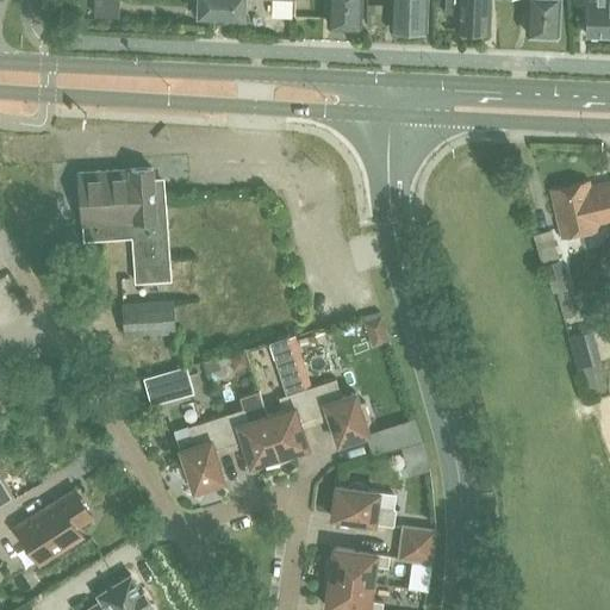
[(246,0),(200,0),(197,0),(195,14),(200,14),(199,17),(246,19),(246,0)]
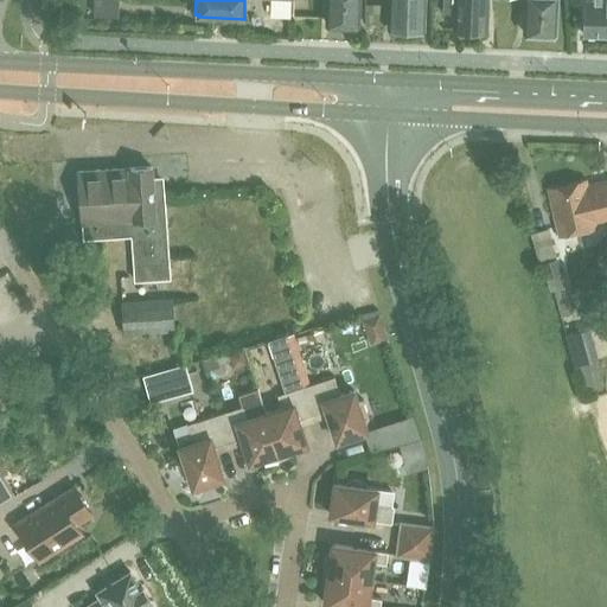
[(270,0),(270,17),(291,18),(291,0),(270,0)]
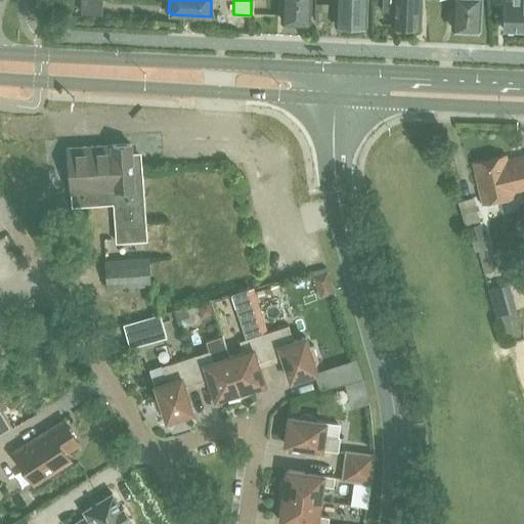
[(282,0),(282,20),(311,22),(312,0),(282,0)]
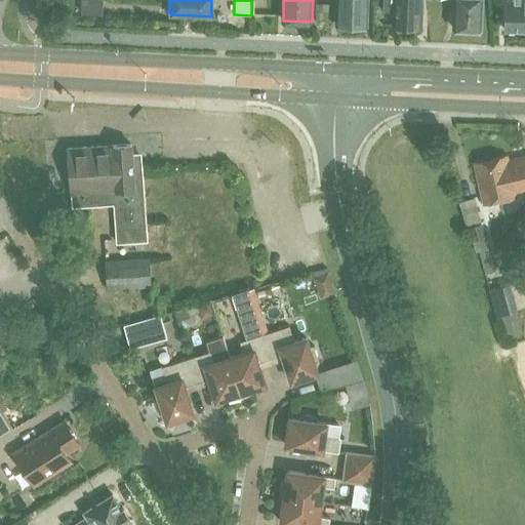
[(368,0),(337,0),(337,23),(368,24),(368,0)]
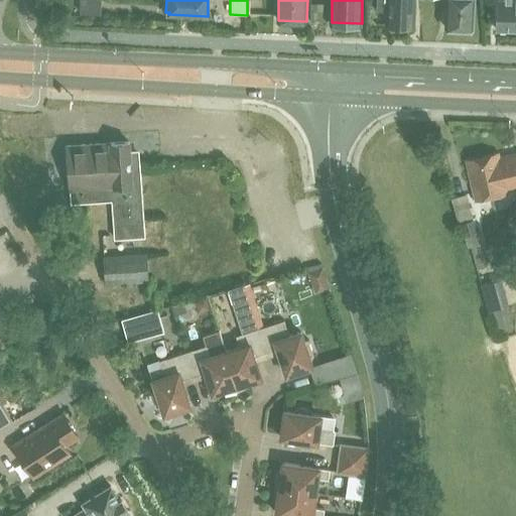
[(377,0),(377,10),(387,11),(387,24),(416,25),(416,0),(377,0)]
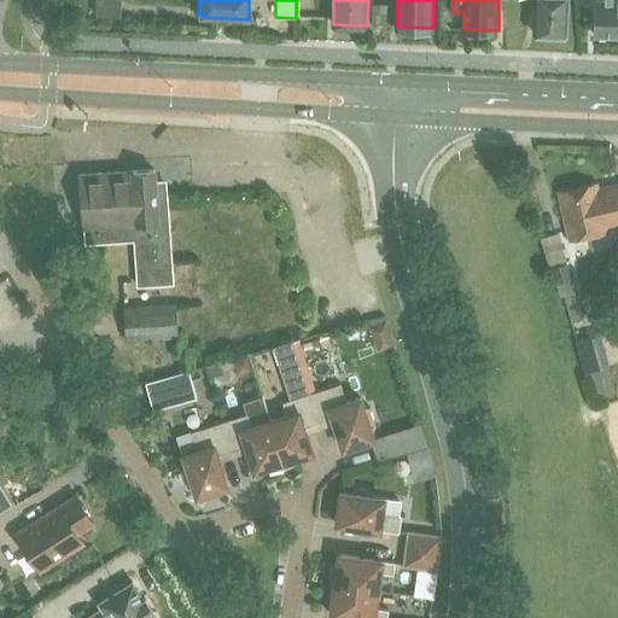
[(535,0),(534,33),(567,34),(569,0),(535,0)]
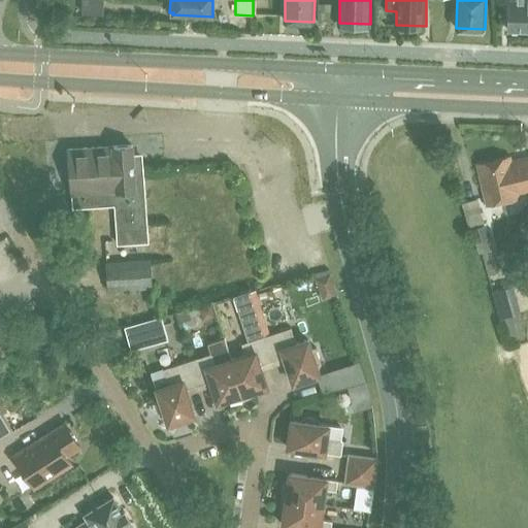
[(527,0),(515,0),(512,0),(509,0),(508,31),(527,31),(527,0)]
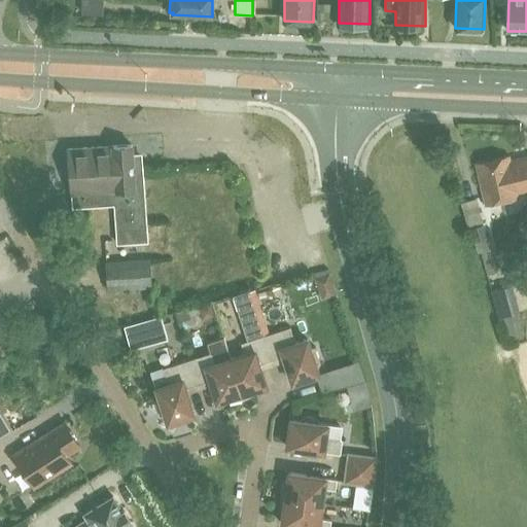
[(255,2),(255,13),(268,13),(267,2),(255,2)]
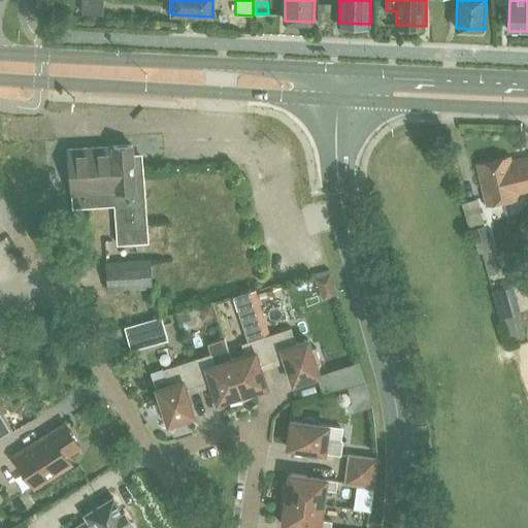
[(156,151),(127,150),(126,164),(124,164),(121,164),(119,186),(122,186),(121,200),(134,201),(133,213),(155,216),(158,169),(154,169),(156,151)]
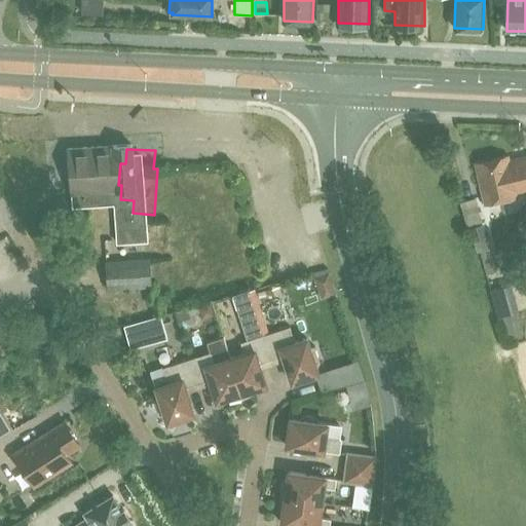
[(112,151),(74,153),(75,166),(113,164),(112,151)]
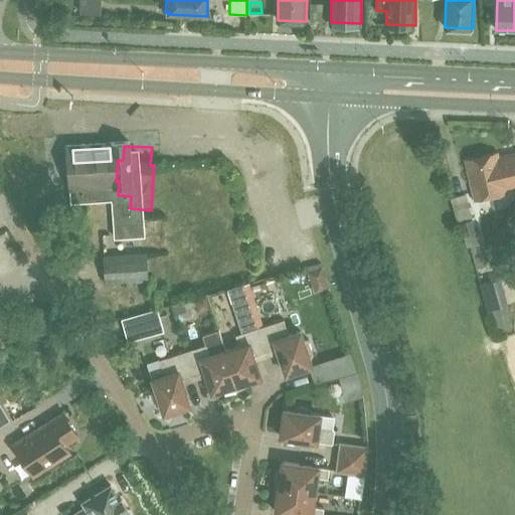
[(514,185),(514,153),(500,156),(499,151),(466,159),(475,200),(508,193),(507,187),(514,185)]
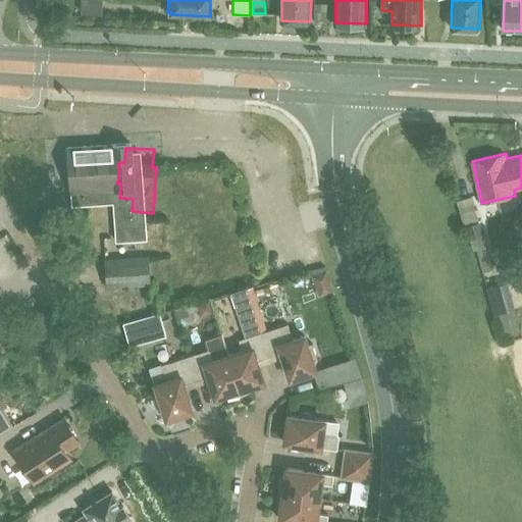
[(482,233),(479,222),(467,225),(474,250),(477,249),(483,272),(493,269),(487,247),(488,247),(485,233),(485,232),(482,233)]
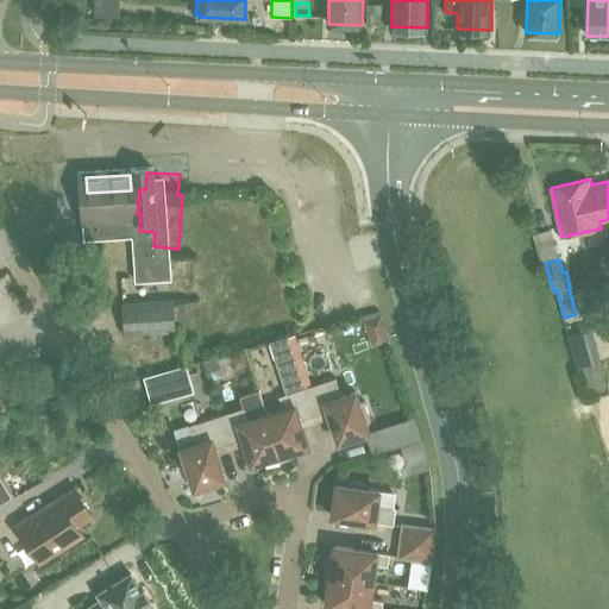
[(125,336),(176,332),(174,299),(123,302),(125,336)]
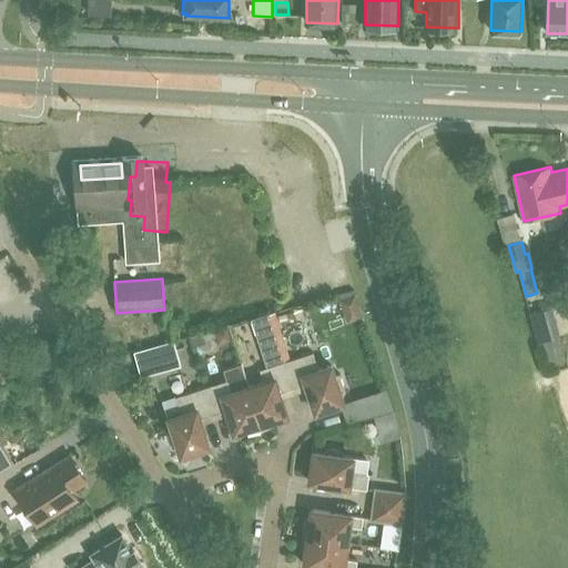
[(229,323),(224,307),(184,318),(190,336),(229,323)]
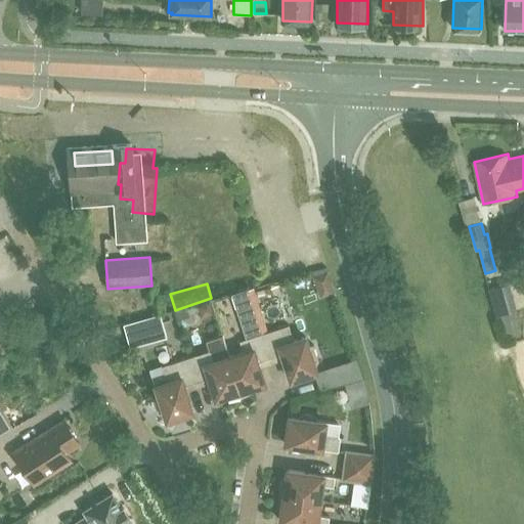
[(511,284),(489,289),(496,315),(501,314),(517,310),(518,310),(511,284)]
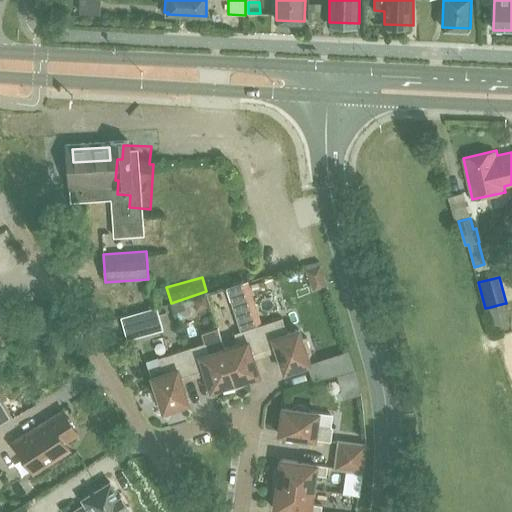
[(197,310),(209,306),(206,293),(193,297),(197,310)]
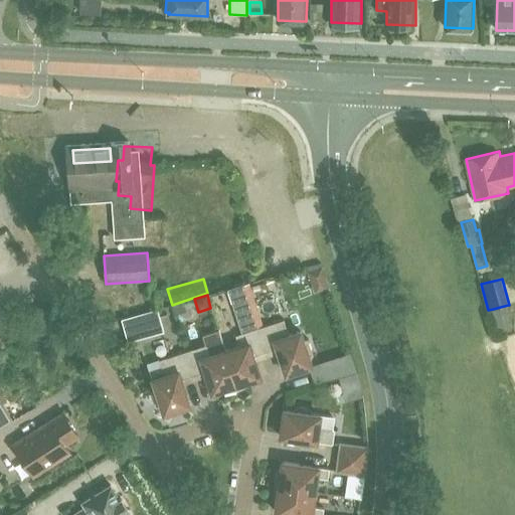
[(127,341),(165,331),(158,307),(121,318),(127,341)]
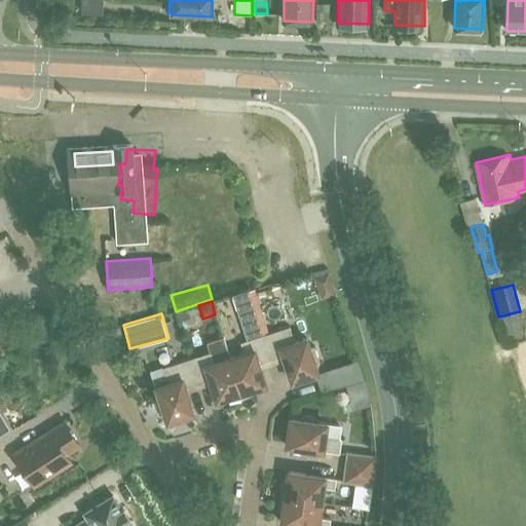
[(264,335),(272,361),(285,357),(293,382),(320,373),(316,364),(322,363),(315,346),(311,347),(308,338),(296,342),(291,326),(264,335)]
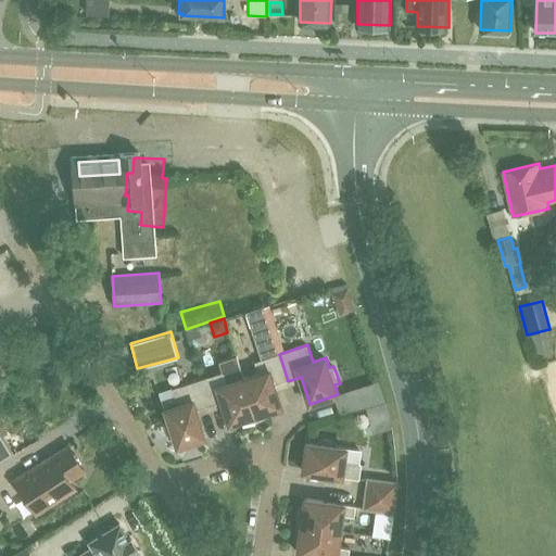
[(275,386),(288,381),(279,354),(255,362),(260,373),(244,378),(258,420),(261,419),(275,414),(274,409),(282,406),(275,386)]
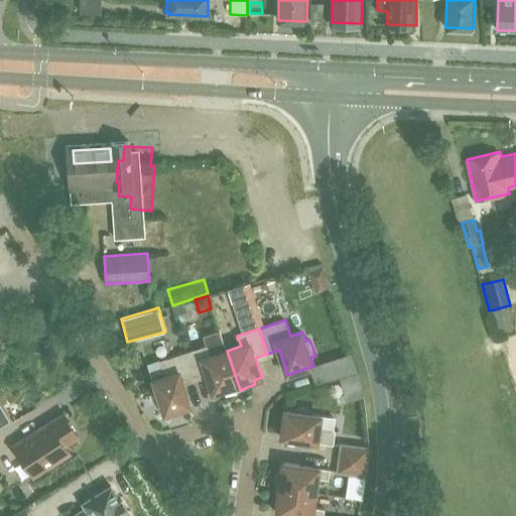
[(240,390),(227,351),(220,331),(205,335),(208,345),(187,352),(196,377),(208,373),(214,393),(222,390),(223,394),(237,391),(240,390)]
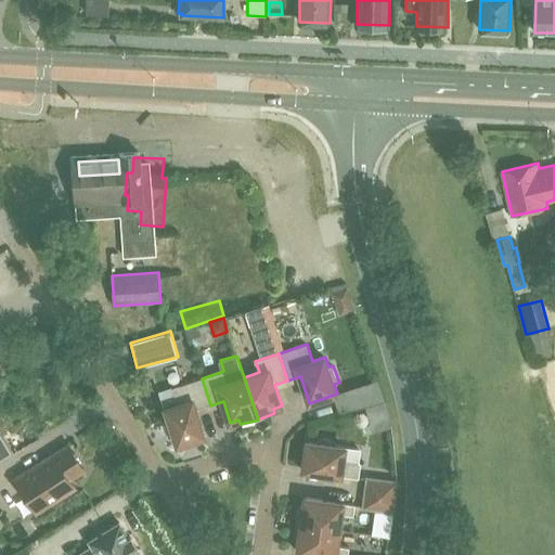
[(197,410),(210,405),(202,378),(173,387),(179,404),(166,408),(169,418),(164,420),(170,437),(175,436),(178,446),(206,437),(197,410)]
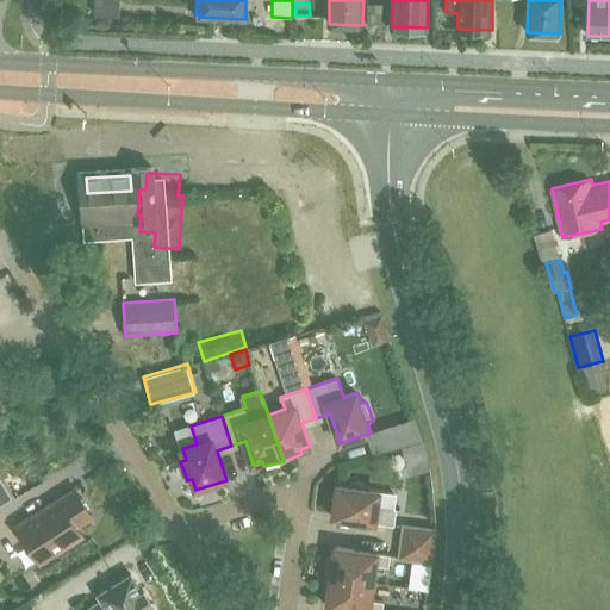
[(0,502),(14,493),(0,470),(0,502)]
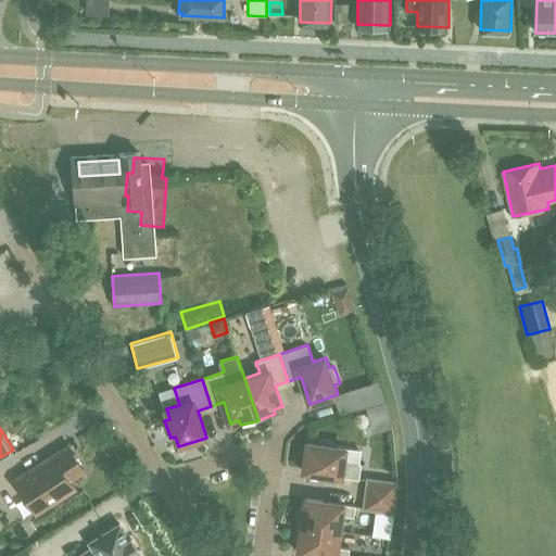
[(387,436),(392,459),(406,456),(401,432),(387,436)]
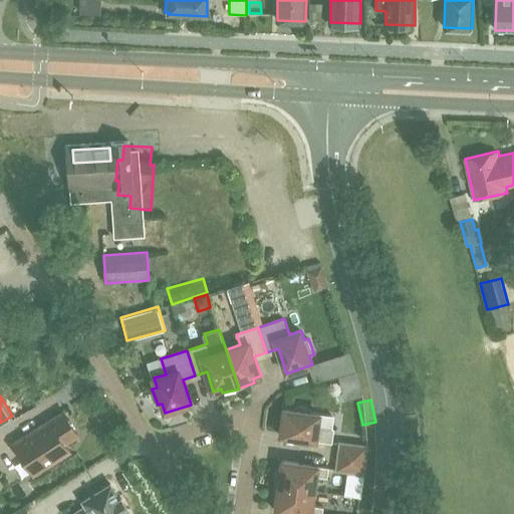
[(311,413),(312,408),(295,406),(294,411),(285,409),(281,436),(333,443),(335,429),(319,426),(321,414),(311,413)]
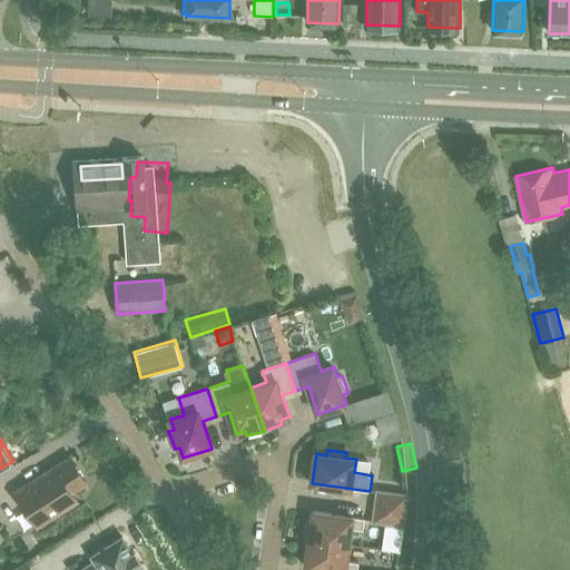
[(38,527),(78,501),(72,492),(87,482),(71,457),(16,492),(38,527)]
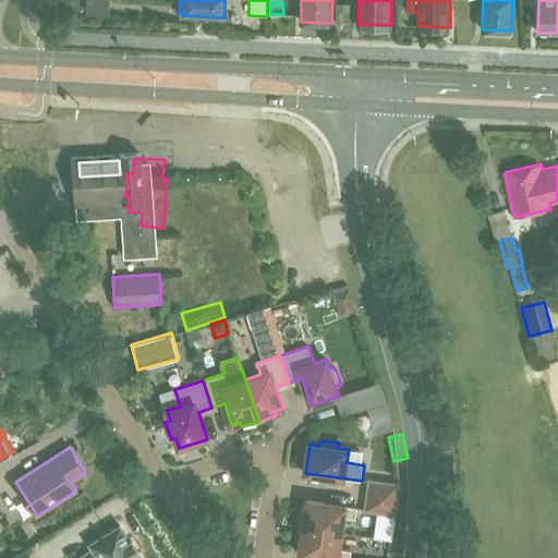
[(398,499),(400,482),(368,477),(365,495),(398,499)]
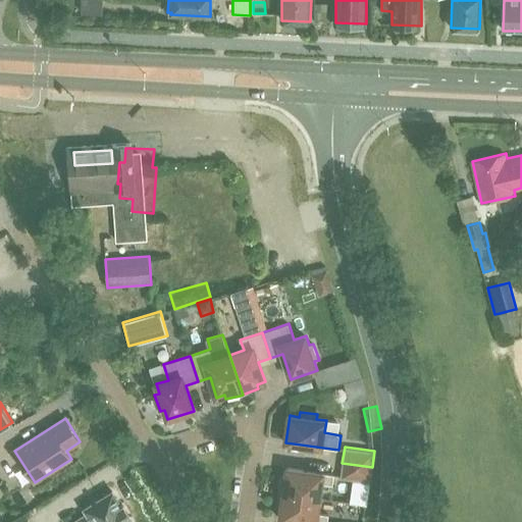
[(370,482),(372,467),(342,463),(340,478),(370,482)]
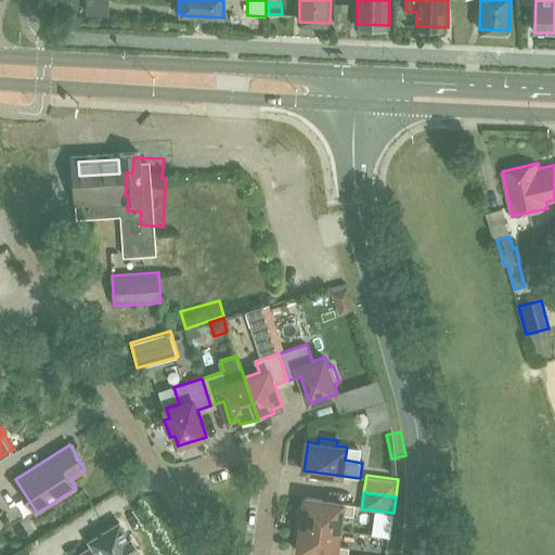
[(355,516),(357,505),(306,498),(305,507),(300,506),(297,521),(296,524),(340,530),(343,515),(355,516)]
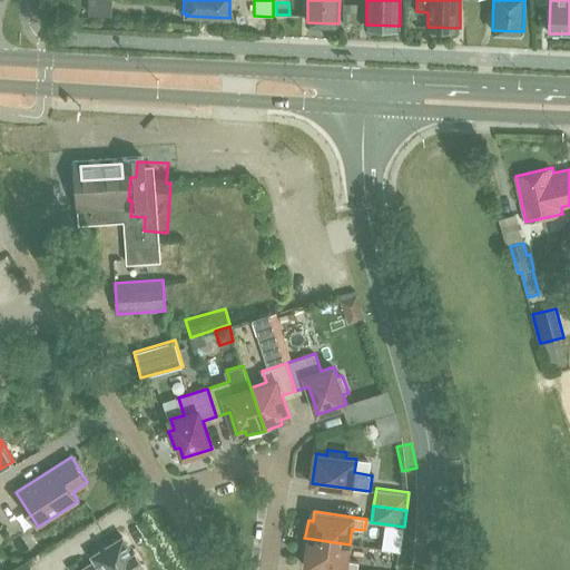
[(400,530),(393,566),(406,567),(412,532),(400,530)]
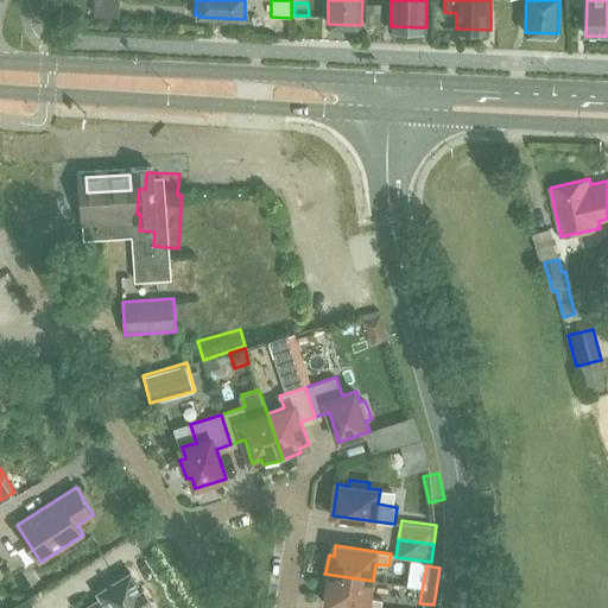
[(143,590),(132,572),(99,593),(102,599),(88,607),(153,607),(151,603),(153,602),(145,589),(143,590)]
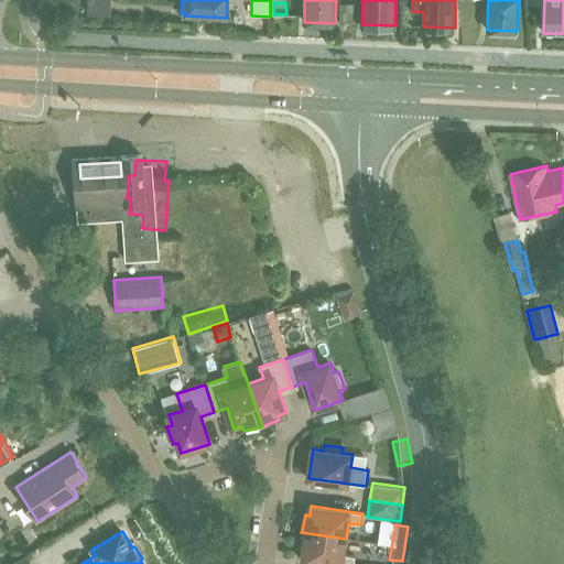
[(344,555),(346,539),(301,532),(301,535),(300,551),(304,551),(303,561),(326,563),(354,563),(356,556),(344,555)]
